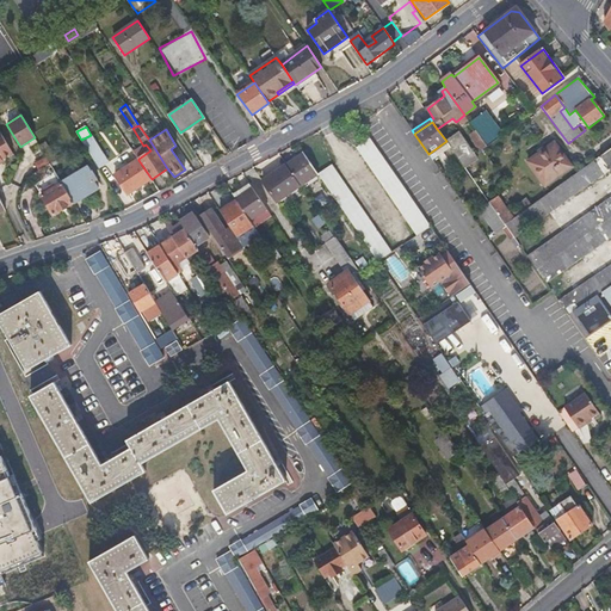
[(195,130),(185,134),(190,147),(199,143),(195,130)]
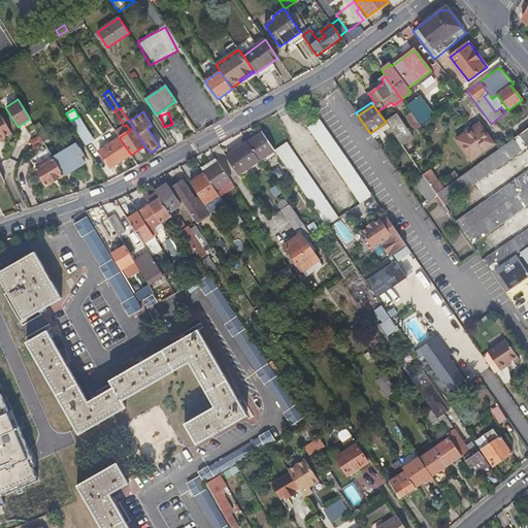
[(415,118),(410,112),(407,116),(417,130),(421,126),(415,118)]
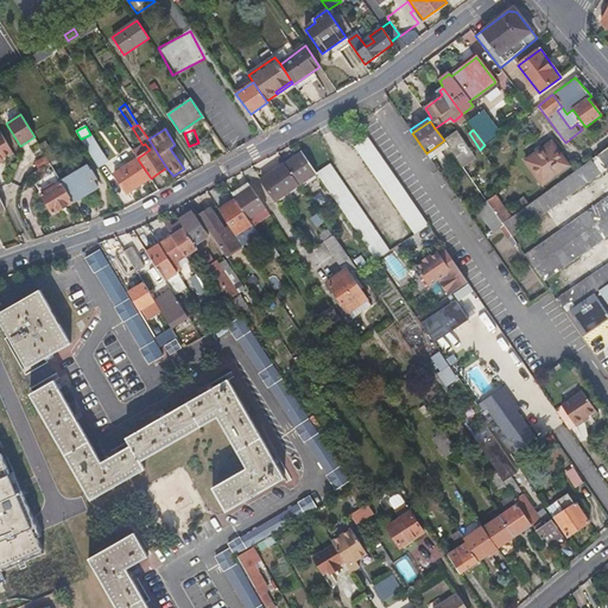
[(485,131),(477,135),(485,145),(492,140),(485,131)]
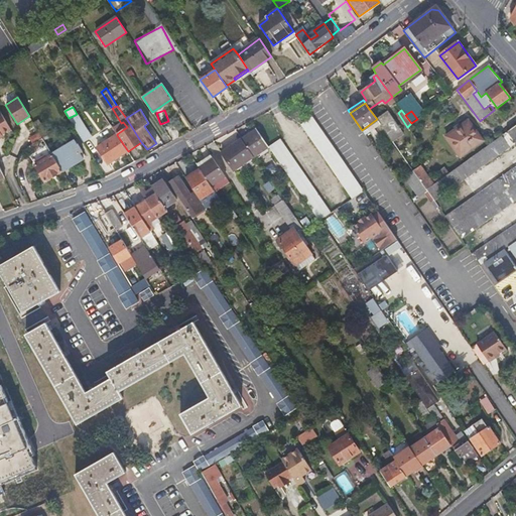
[(0,112),(0,133),(0,134),(9,128),(0,112)]
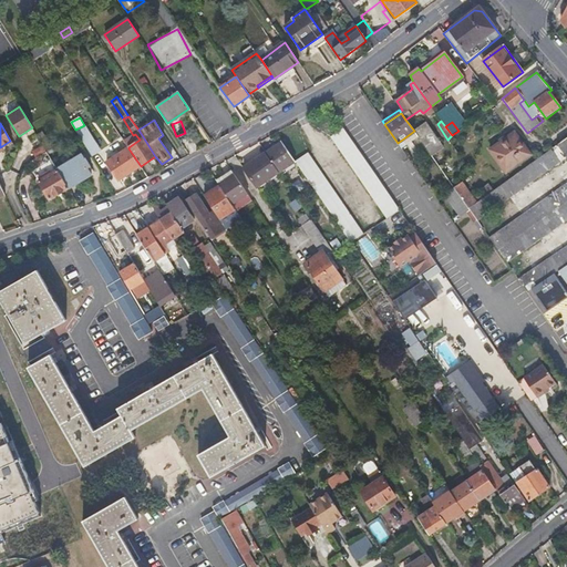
[(414,131),(431,156),(443,147),(425,123),(414,131)]
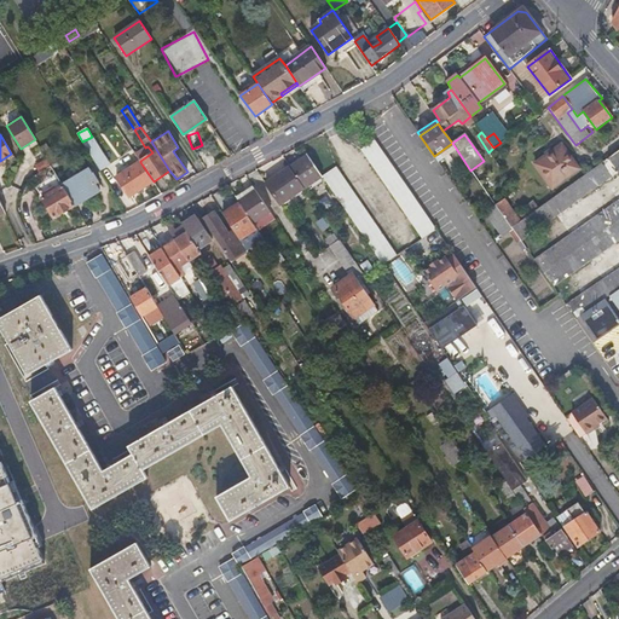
[(97,137),(86,142),(98,171),(109,166),(97,137)]
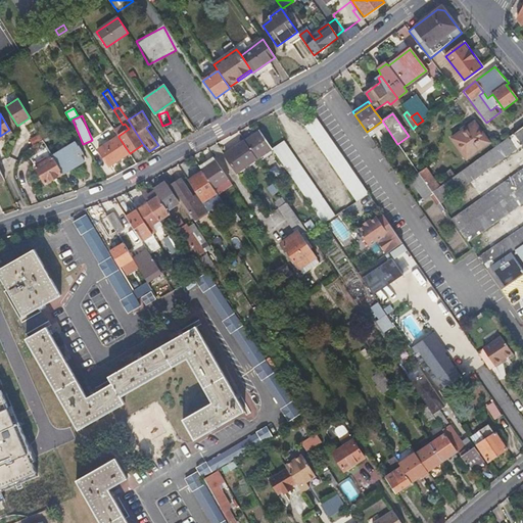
[(361,182),(317,117),(305,126),(348,190),(361,182)]
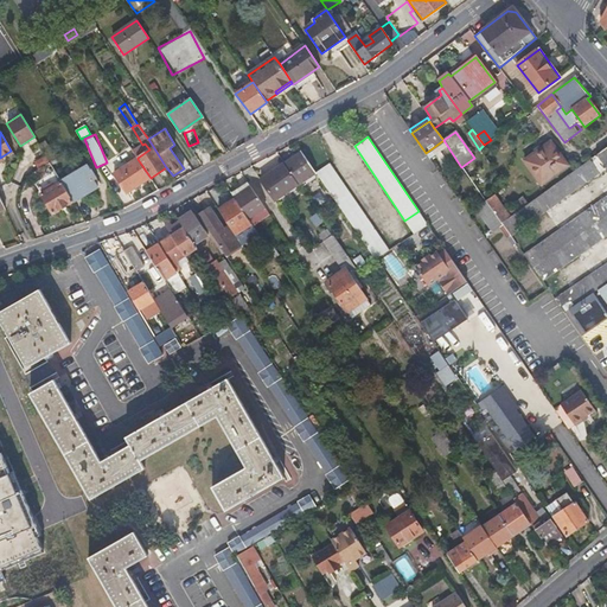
[(567,166),(549,142),(523,160),(540,185),(567,166)]
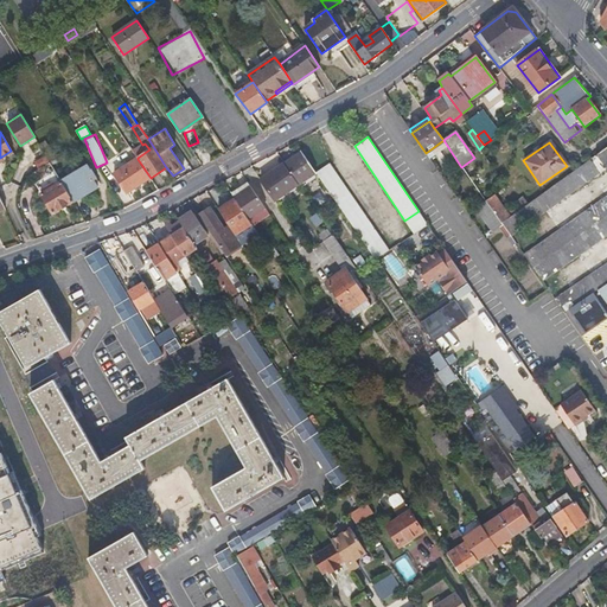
[(606,146),(526,205),(519,210),(510,217),(502,224),(510,237),(606,168),(606,170),(606,146)]
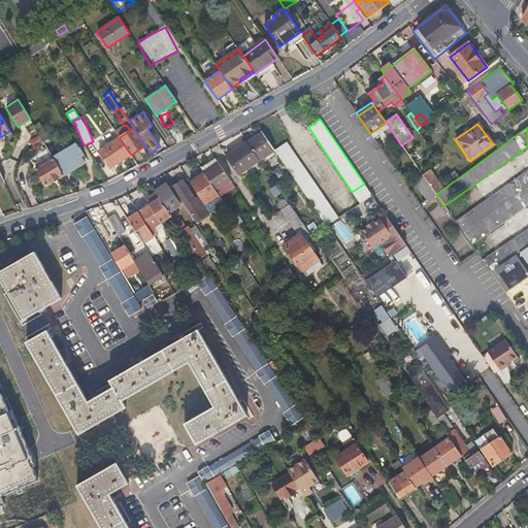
[(274,151),(262,131),(246,142),(260,161),(274,151)]
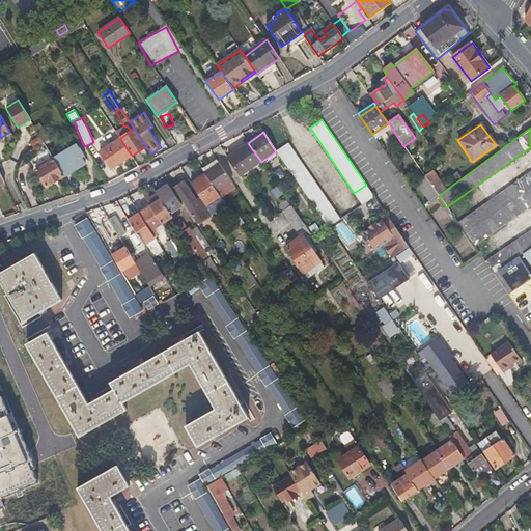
[(43,142),(46,145),(51,141),(46,134),(40,137),(43,142)]
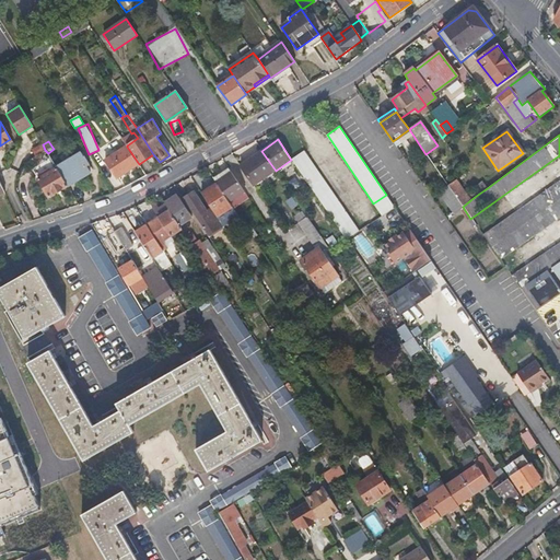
[(45,150),(43,144),(32,151),(34,155),(45,150)]
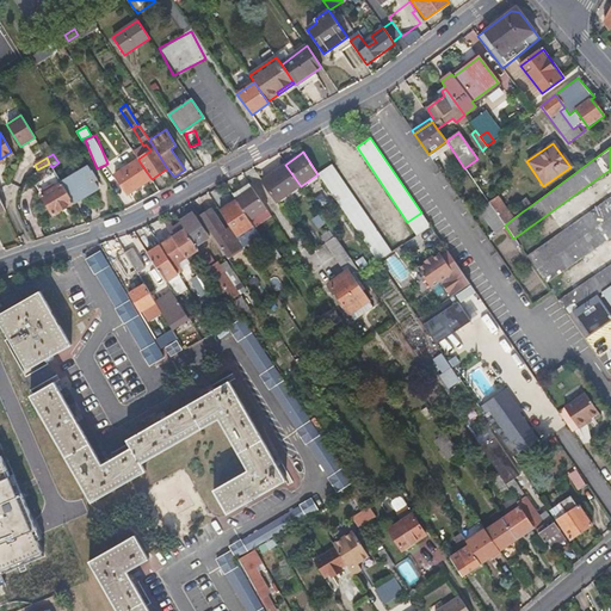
[(128,195),(152,179),(139,160),(139,159),(115,174),(128,195)]
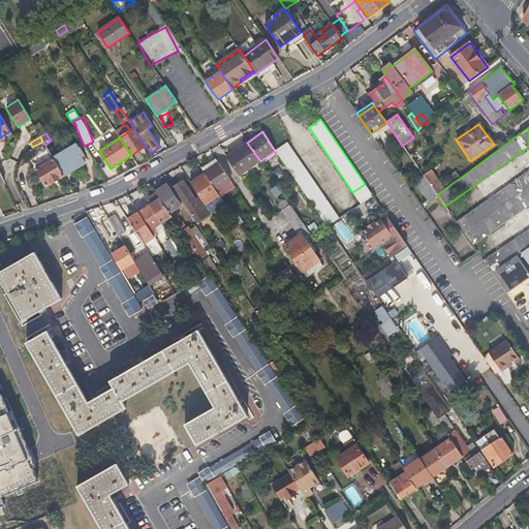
[(260,161),(247,143),(227,156),(240,175),(260,161)]
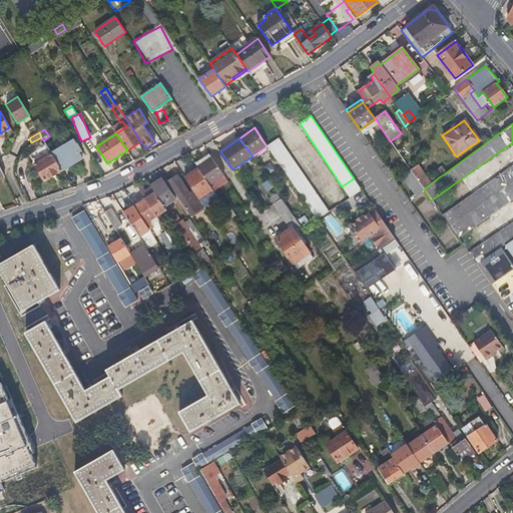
[(279,138),(267,146),(309,208),(321,200),(279,138)]
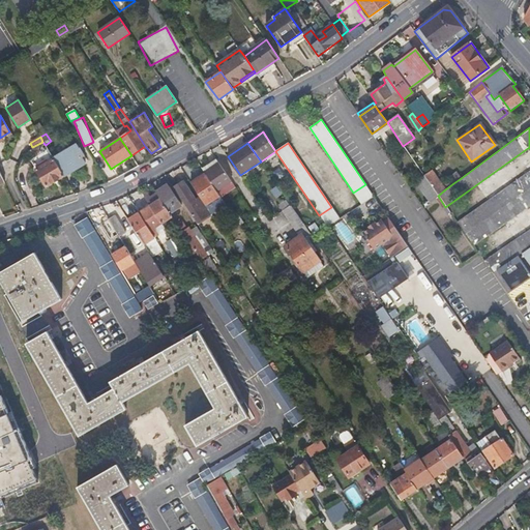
[(53,158),(63,176),(85,163),(81,156),(84,154),(80,148),(79,149),(76,144),(53,158)]
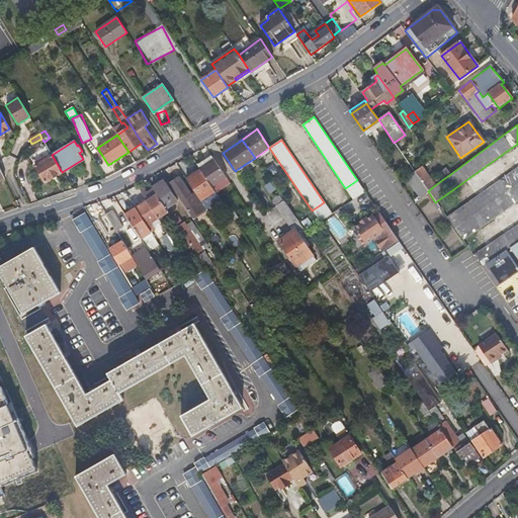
[(46,182),(62,172),(52,155),(48,147),(29,157),(46,182)]
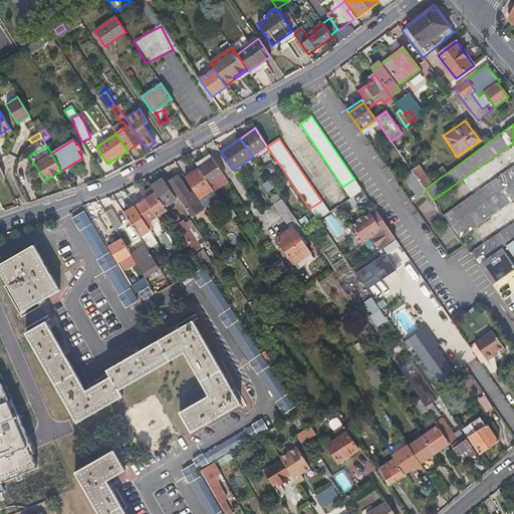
[(224,176),(212,158),(198,167),(199,169),(210,185),(224,176)]
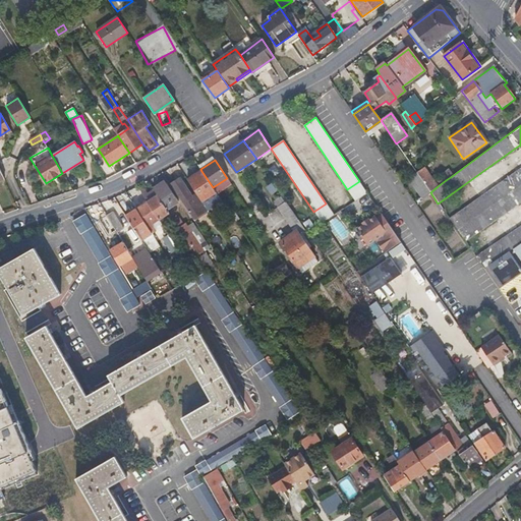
[(416,172),(430,192),(438,186),(423,167),(416,172)]
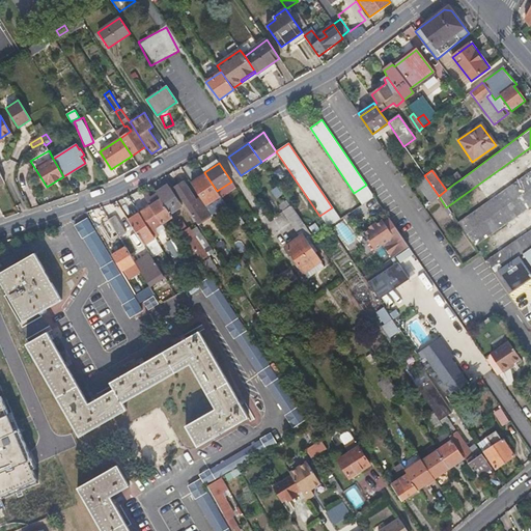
[(530,171),(458,223),(474,246),(530,205),(530,171)]
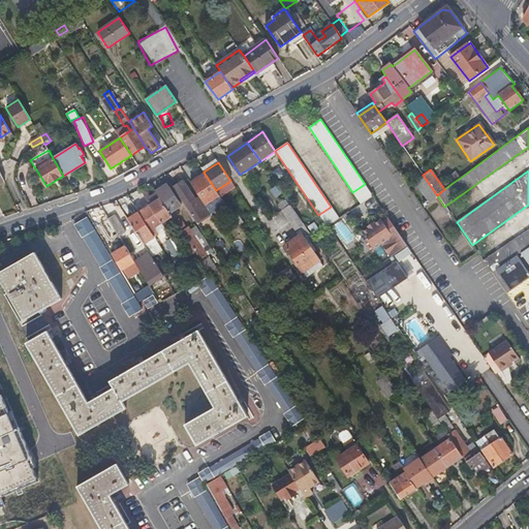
[(448,177),(453,183),(459,179),(455,173),(448,177)]
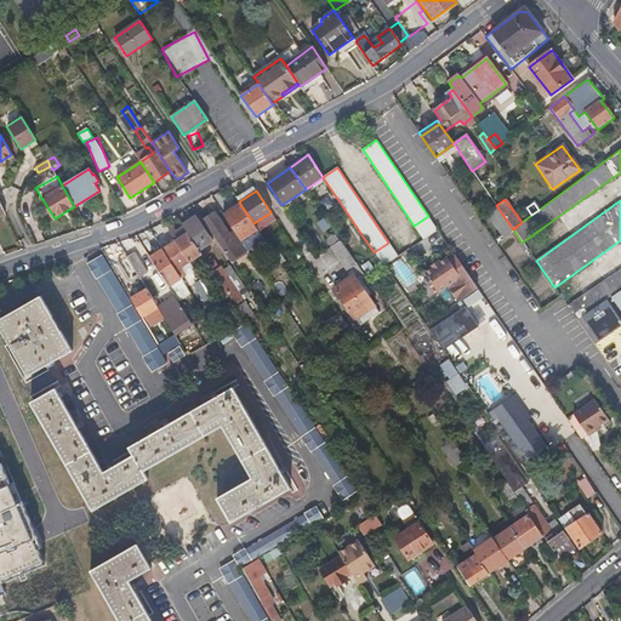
[(254,223),(240,204),(223,215),(234,231),(241,240),(257,229),(254,223)]
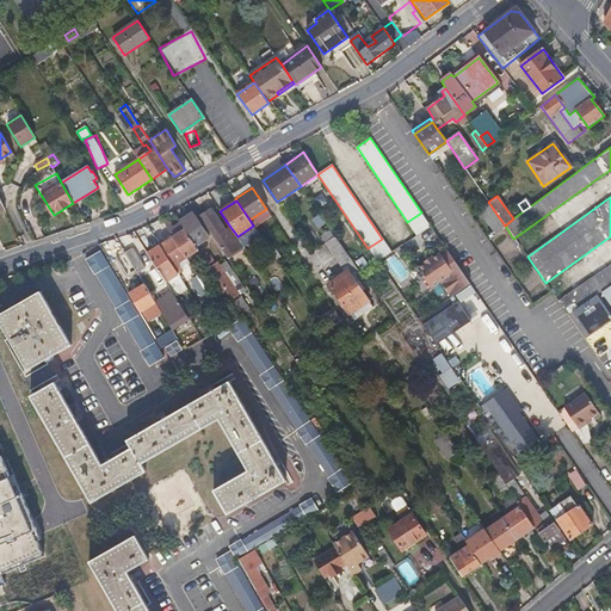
[(238,236),(230,227),(226,230),(211,210),(201,216),(224,253),(232,264),(248,253),(238,236)]
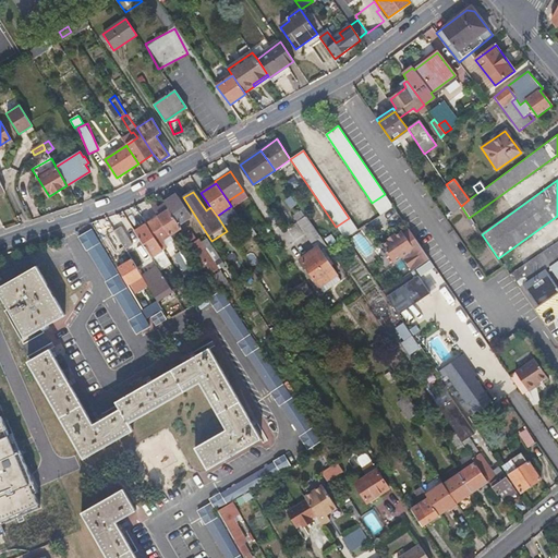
[(177,194),(164,202),(166,204),(166,205),(179,197),(177,194)]
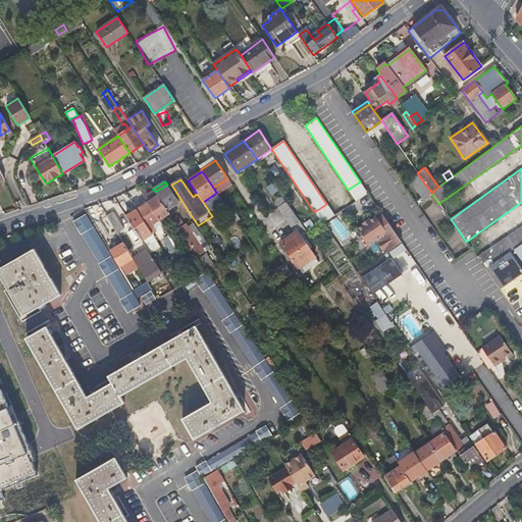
[(348,190),(356,201),(367,193),(360,181),(348,190)]
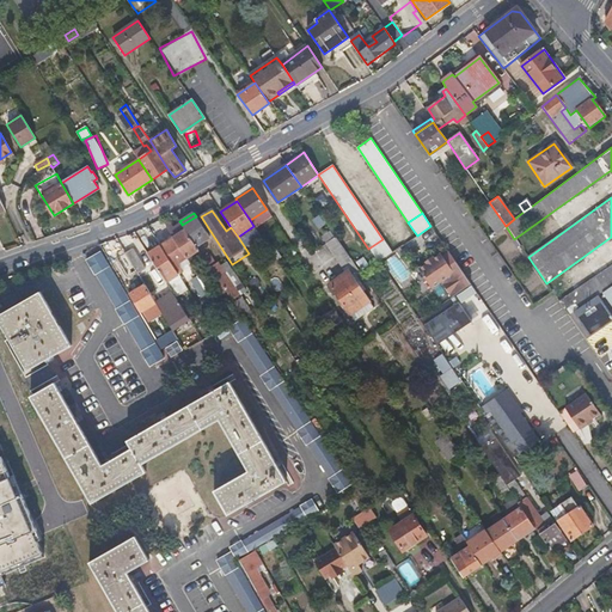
[(182,225),(195,243),(208,234),(196,216),(182,225)]
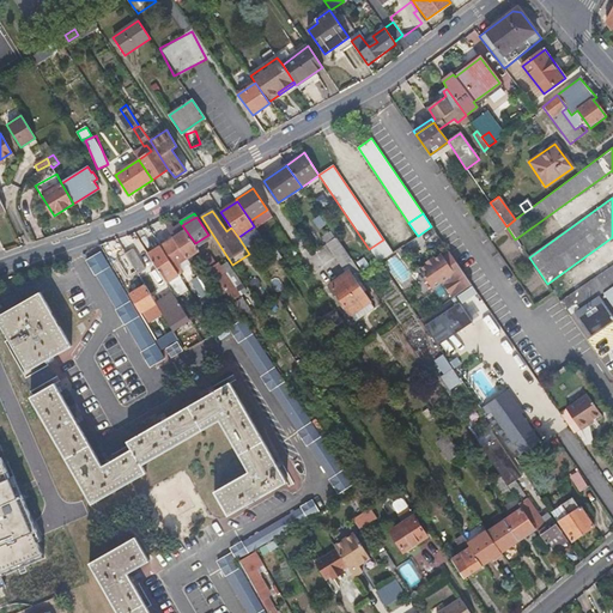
[(182,225),(182,224),(175,229),(170,231),(174,237),(187,259),(199,250),(195,243),(182,225)]
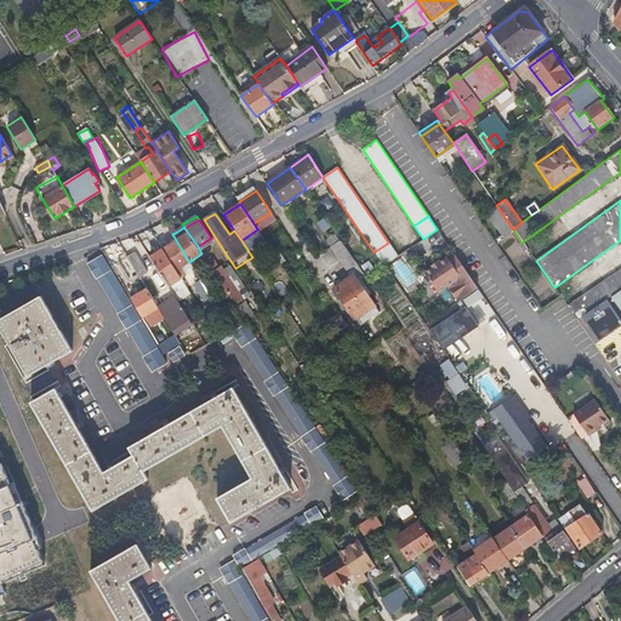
[(176,240),(163,250),(171,263),(176,261),(181,268),(189,262),(176,240)]
